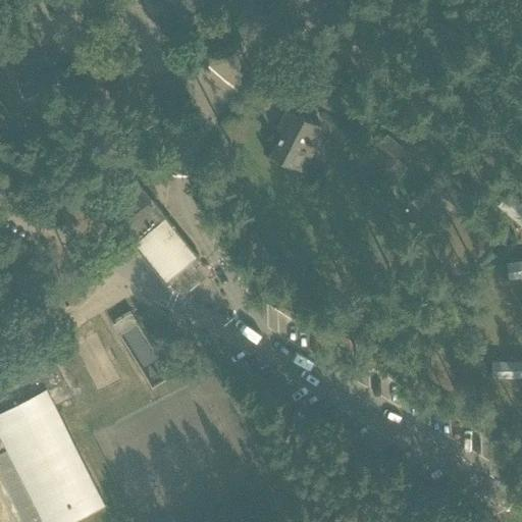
[(153,0),(154,1),(156,0),(180,0),(188,14),(217,0),(153,0)]
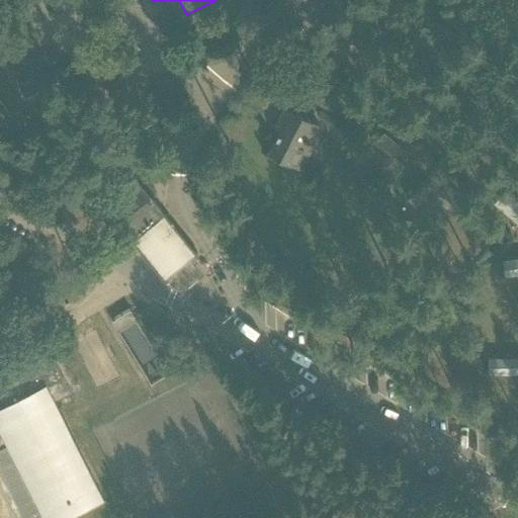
[(309,143),(319,123),(285,107),(274,128),(280,132),(269,154),(300,170),(313,145),(309,143)]
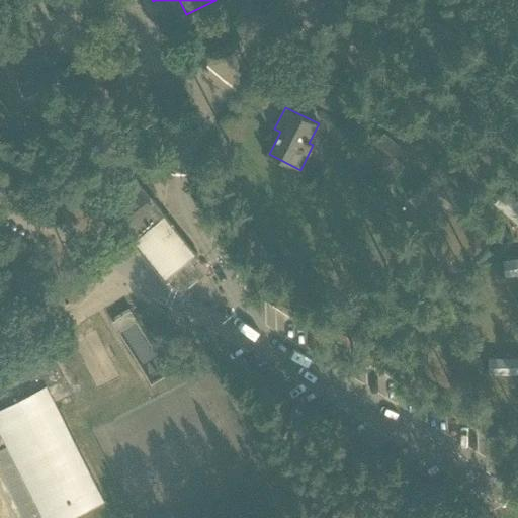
[(383,132),(360,160),(389,184),(405,165),(395,157),(403,148),(383,132)]
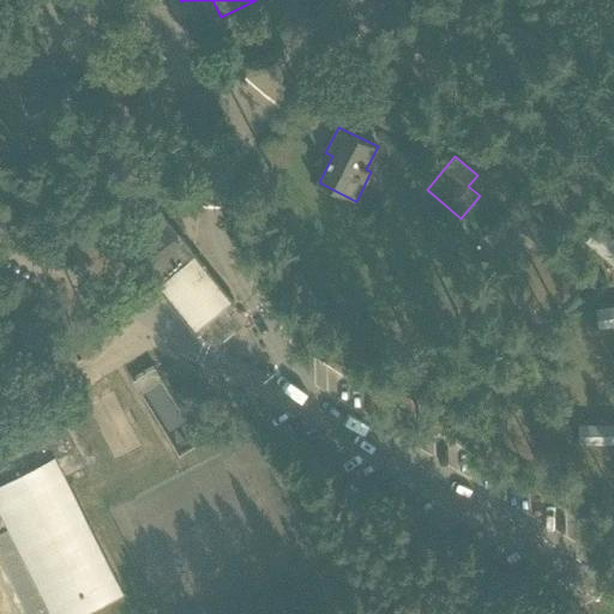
[(233,301),(163,215),(158,211),(133,232),(152,256),(140,264),(157,286),(194,332),(233,301)]
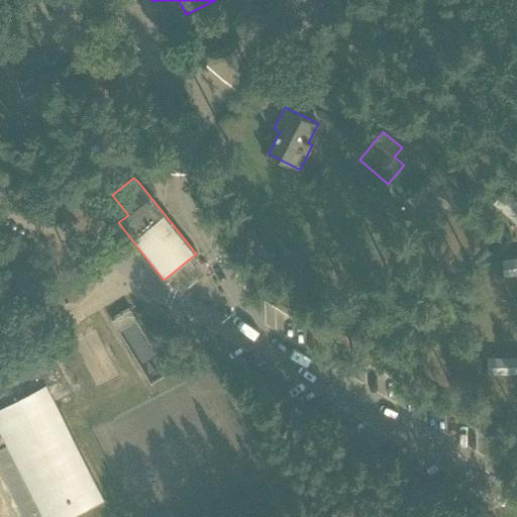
[(516,201),(503,190),(493,202),(516,222),(516,201)]
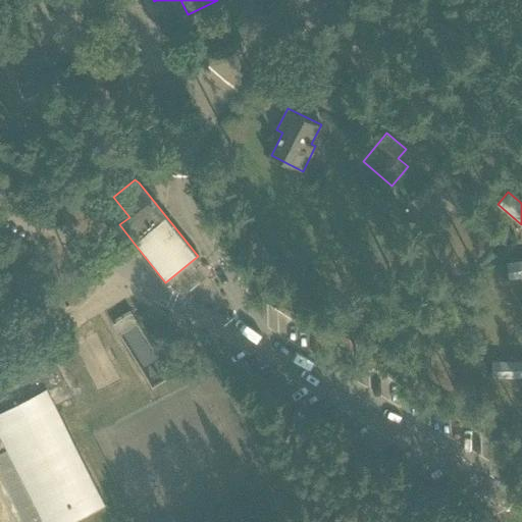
[(521,259),(506,262),(508,278),(521,275),(521,259)]
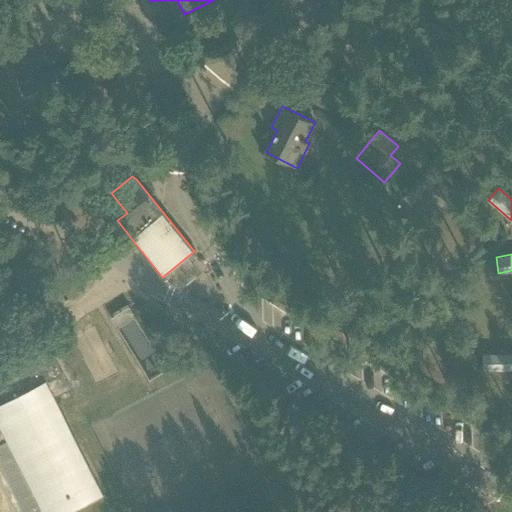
[(49,346),(31,355),(0,370),(0,479),(16,511),(63,511),(102,493),(46,380),(62,372),(49,346)]
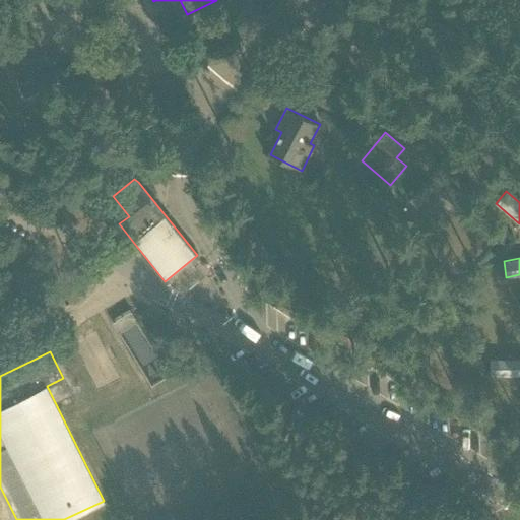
[(519,359),(484,359),(484,375),(519,375),(519,359)]
